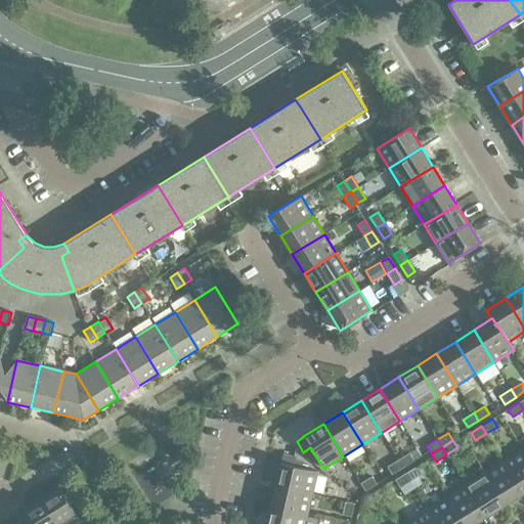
[(523,493),(523,492),(523,451),(522,449),(504,461),(523,493)]
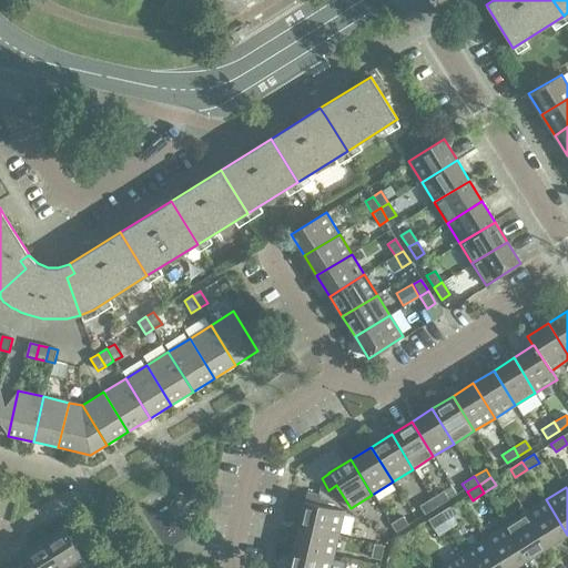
[(443,492),(432,499),(436,507),(448,499),(443,492)]
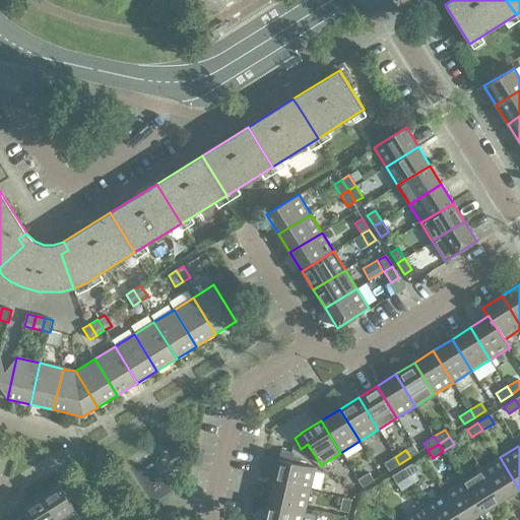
[(278,459),(273,481),(310,491),(315,467),(291,462),(294,454),(280,451),(278,459)]
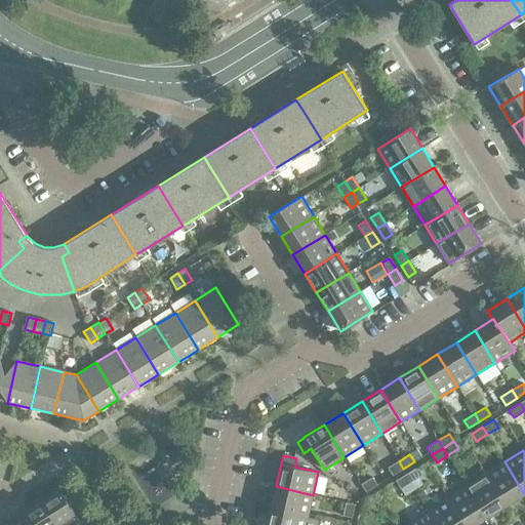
[(403,469),(399,461),(388,468),(393,476),(403,469)]
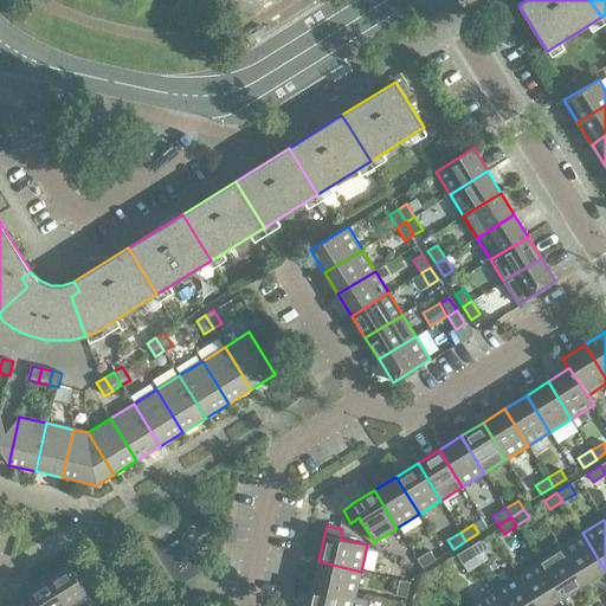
[(584,584),(605,571),(582,533),(560,547),(584,584)]
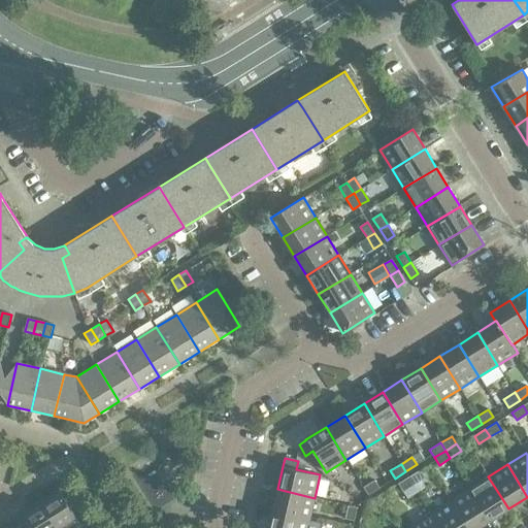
[(420,469),(409,476),(414,484),(425,477),(420,469)]
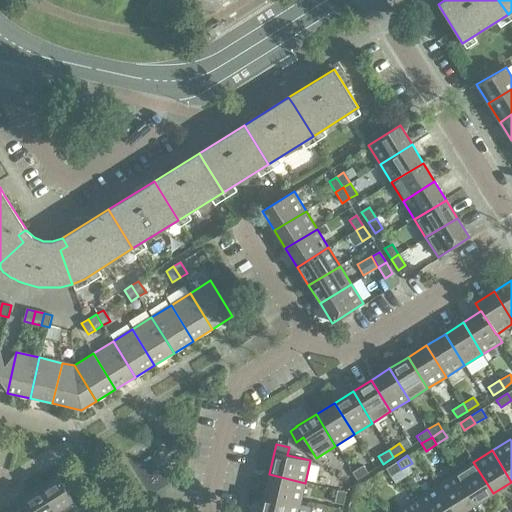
[(391,476),(401,469),(397,462),(386,469),(391,476)]
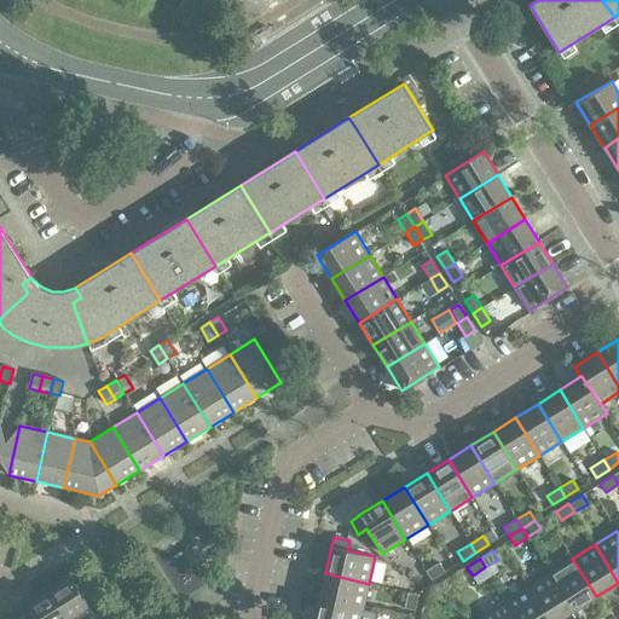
[(573,611),(596,596),(572,559),(550,572),(573,611)]
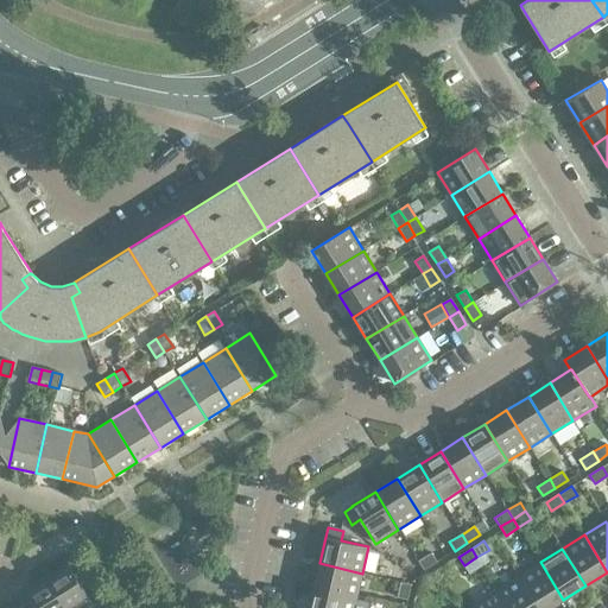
[(418,561),(424,570),(437,562),(431,552),(418,561)]
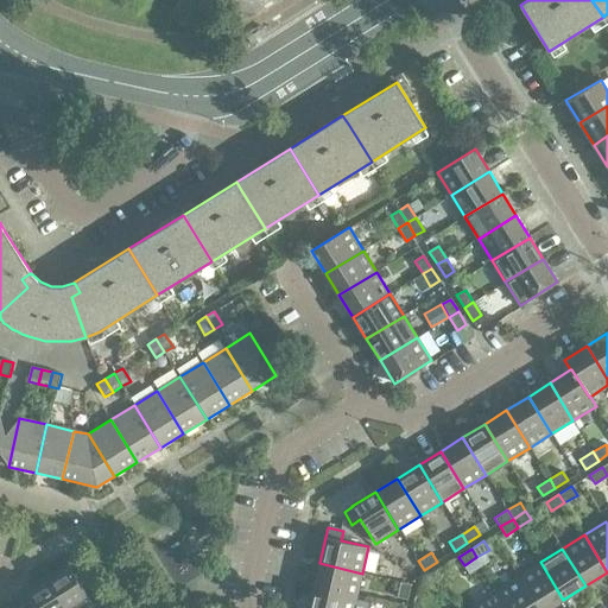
[(538,607),(549,607),(563,600),(540,562),(518,576),(538,607)]
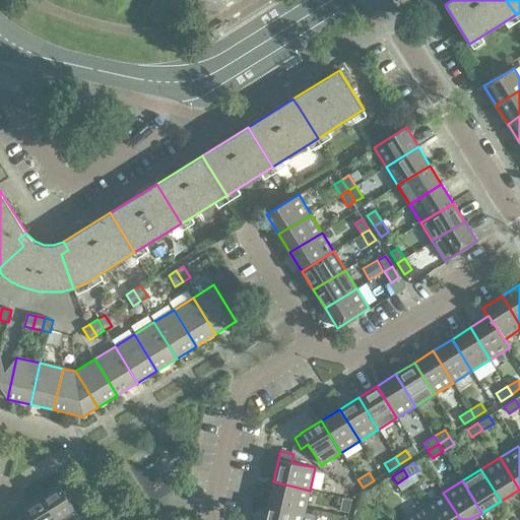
[(39,493),(55,519),(75,519),(77,519),(91,519),(87,512),(79,517),(57,481),(55,482),(58,486),(51,491),(49,486),(39,493)]
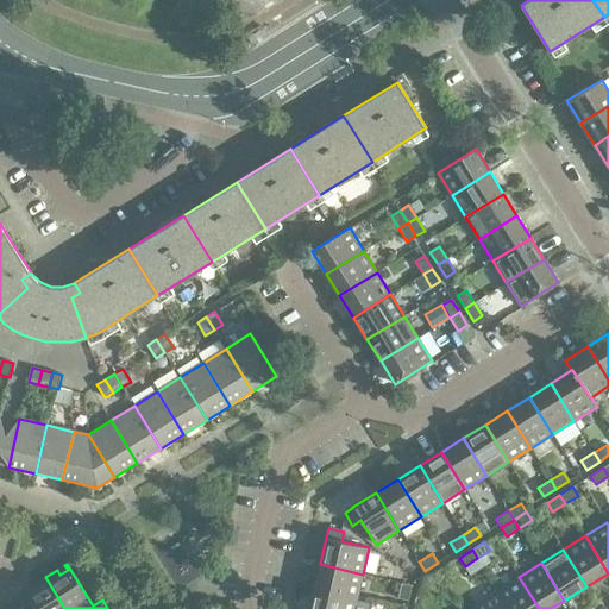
[(357,600),(363,575),(320,564),(314,589),(357,600)]
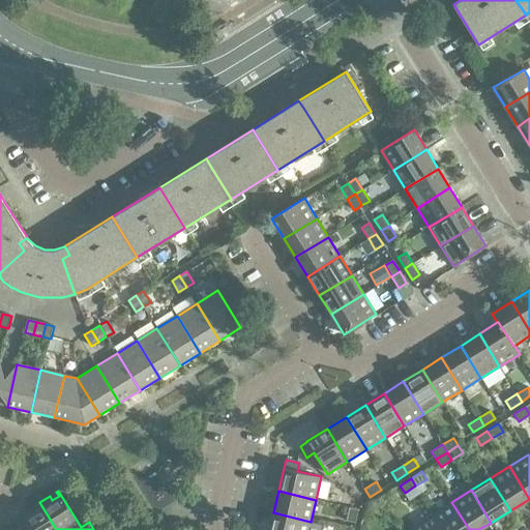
[(56,529),(39,502),(29,509),(31,513),(25,517),(23,512),(21,514),(25,521),(10,529),(56,529)]
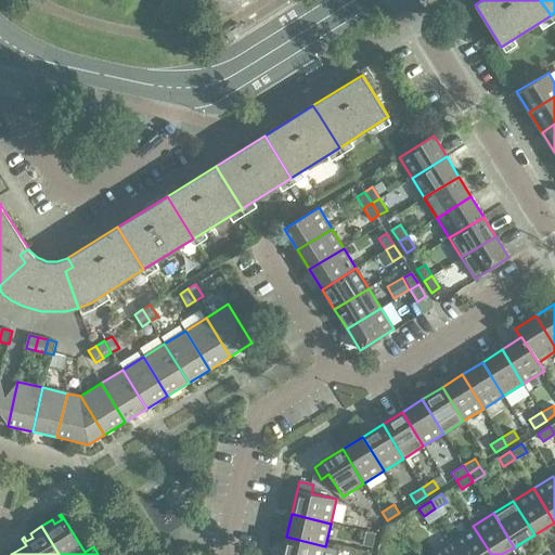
[(463,554),(491,554),(473,526),(453,538),(463,554)]
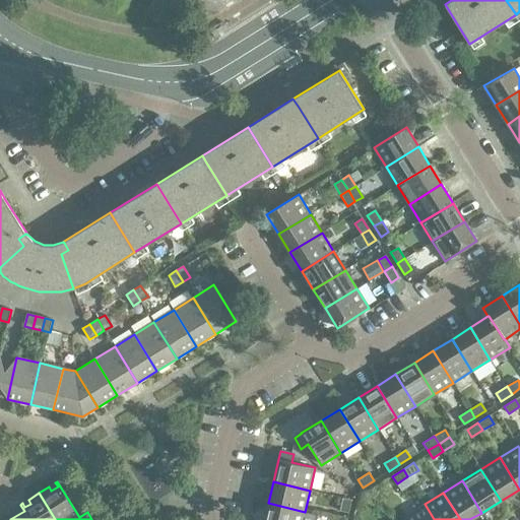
[(348,513),(351,500),(342,498),(339,511),(348,513)]
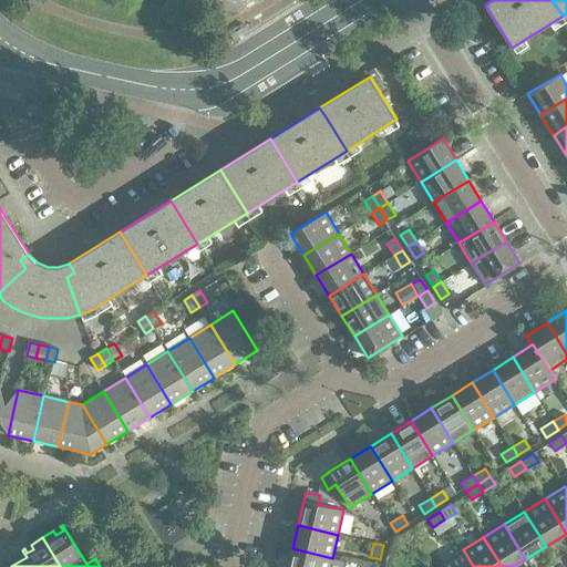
[(329,566),(332,558),(292,548),(287,566),(329,566)]
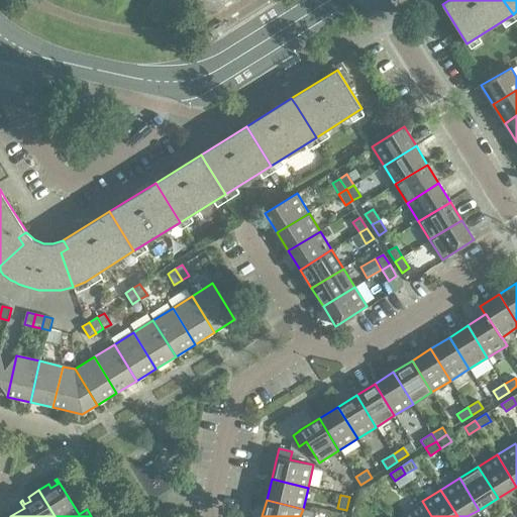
[(431,516),(422,501),(404,513),(400,516),(431,516)]
